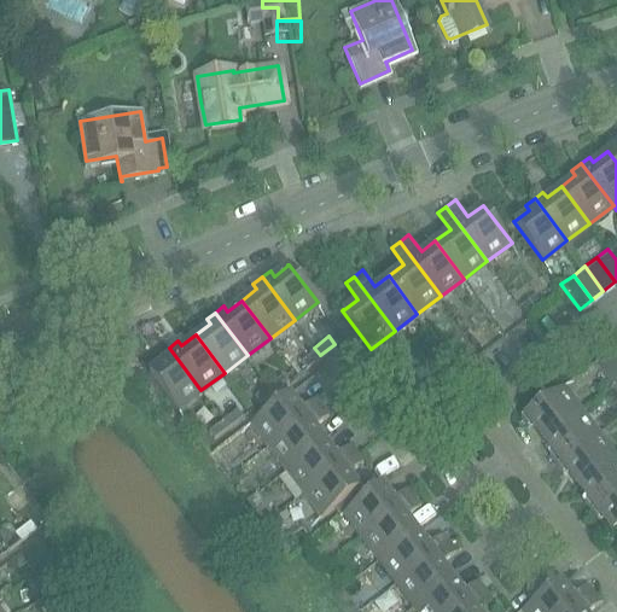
[(616,360),(616,341),(593,359),(603,371),(616,360)]
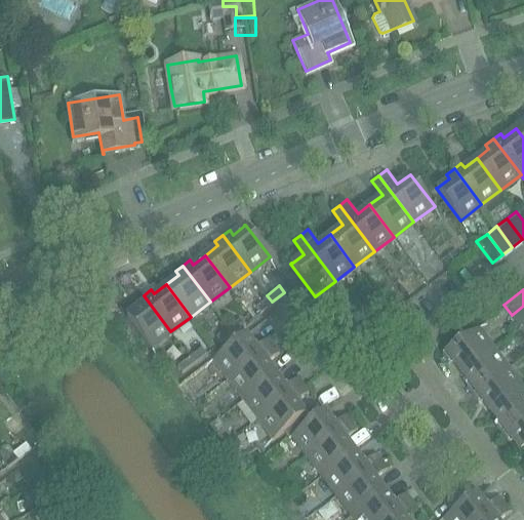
[(170,331),(144,295),(136,301),(139,305),(127,314),(126,315),(151,347),(170,331)]
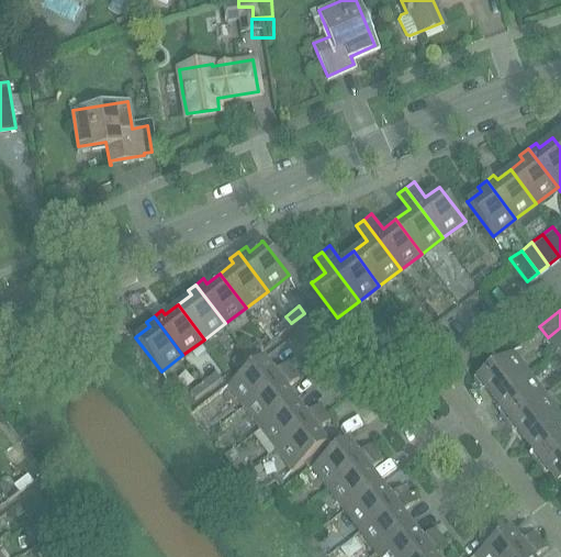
[(291,323),(285,316),(272,326),(278,333),(291,323)]
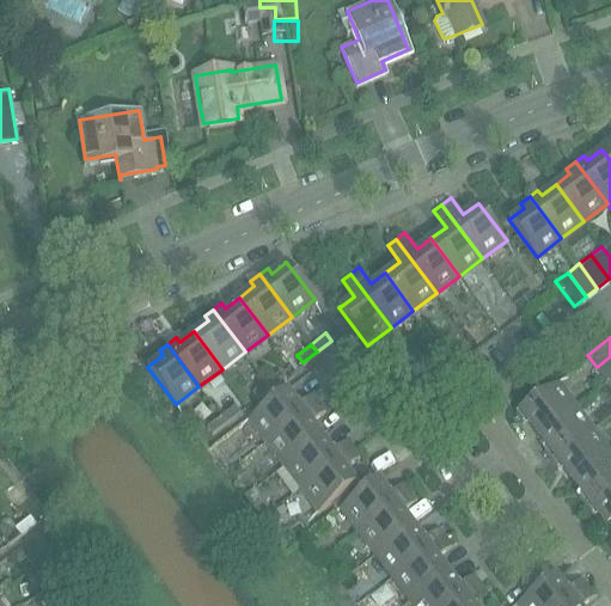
[(610,374),(610,356),(597,367),(605,379),(610,374)]
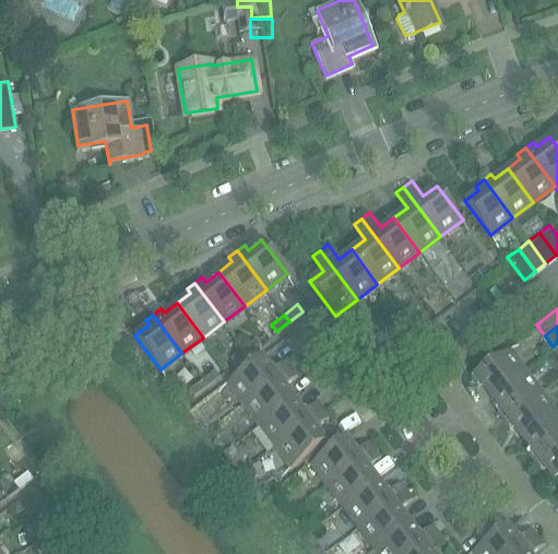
[(256,337),(242,346),(248,353),(261,343),(256,337)]
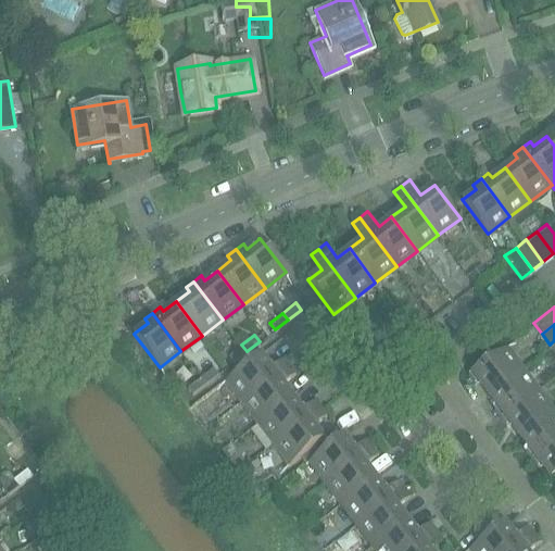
[(522,365),(506,343),(467,373),(474,382),(478,378),(489,392),(522,365)]
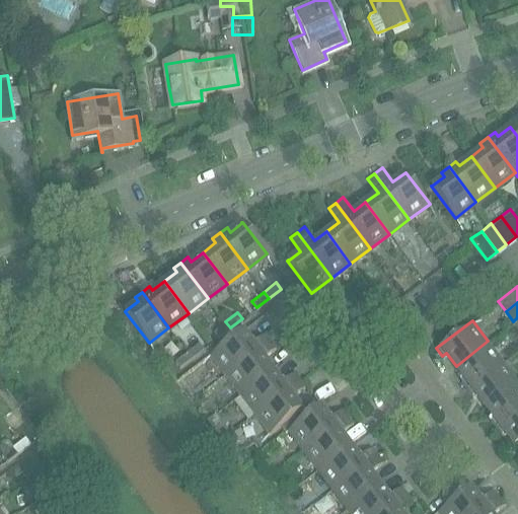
[(230,327),(225,321),(213,331),(218,337),(230,327)]
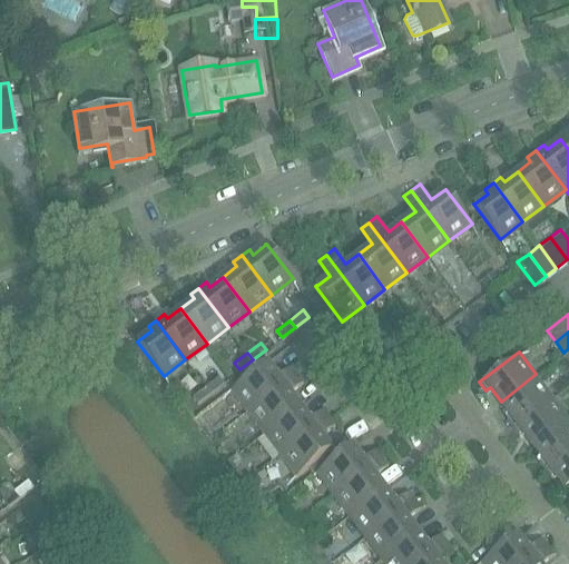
[(229,387),(243,405),(246,409),(296,372),(291,364),(275,375),(265,360),(229,387)]
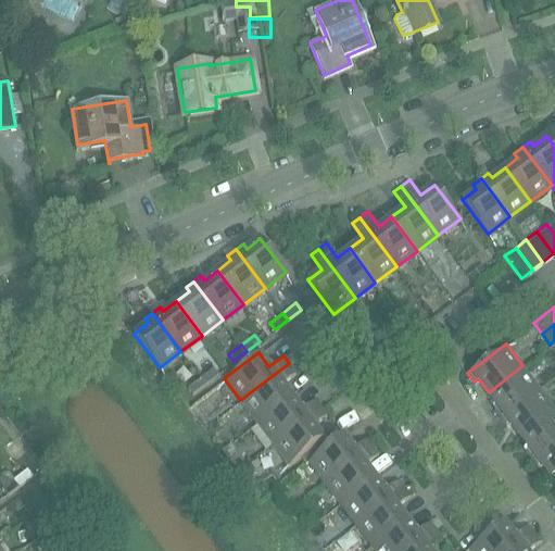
[(294,371),(289,363),(240,400),(255,421),(290,395),(280,382),(294,371)]
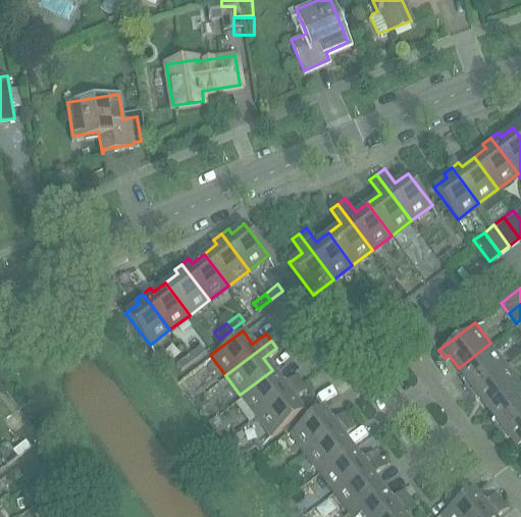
[(200,343),(188,353),(192,359),(204,350),(200,343)]
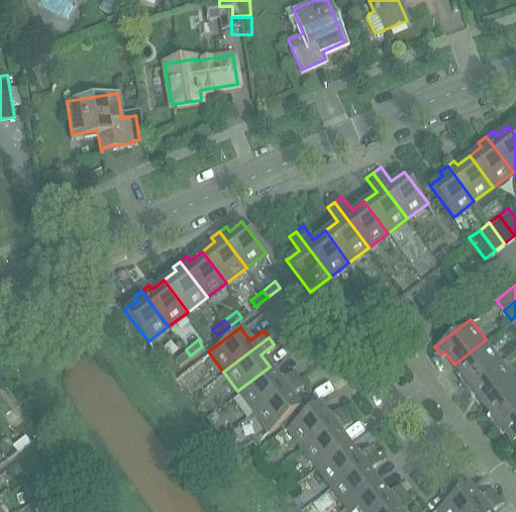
[(501,359),(486,339),(454,365),(462,376),(458,379),(465,386),(501,359)]
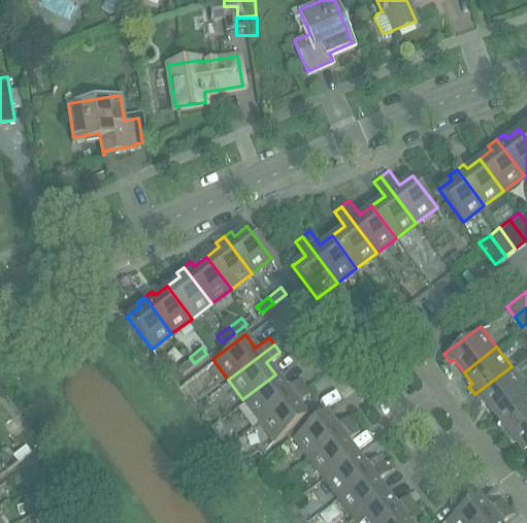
[(194,363),(190,357),(177,366),(182,372),(194,363)]
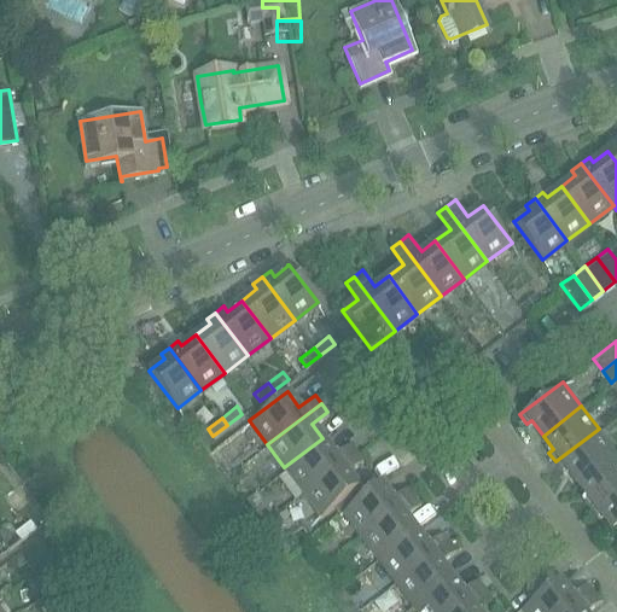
[(616,452),(599,429),(556,461),(562,470),(566,466),(577,481),(616,452)]
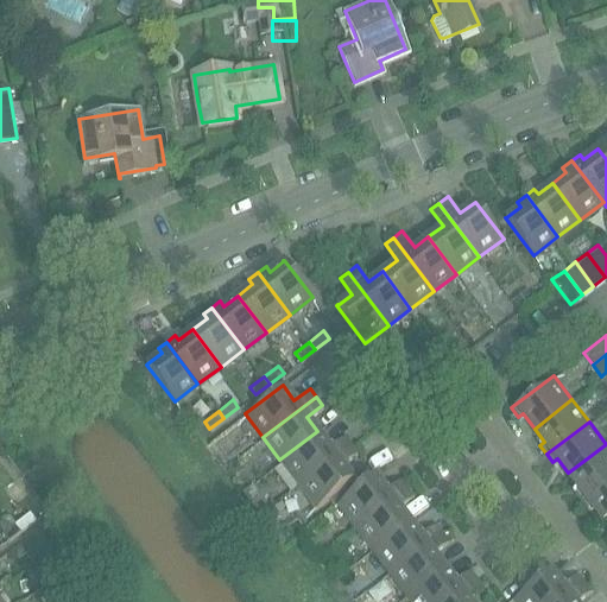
[(328,445),(317,431),(279,460),(297,482),(351,442),(345,433),(328,445)]
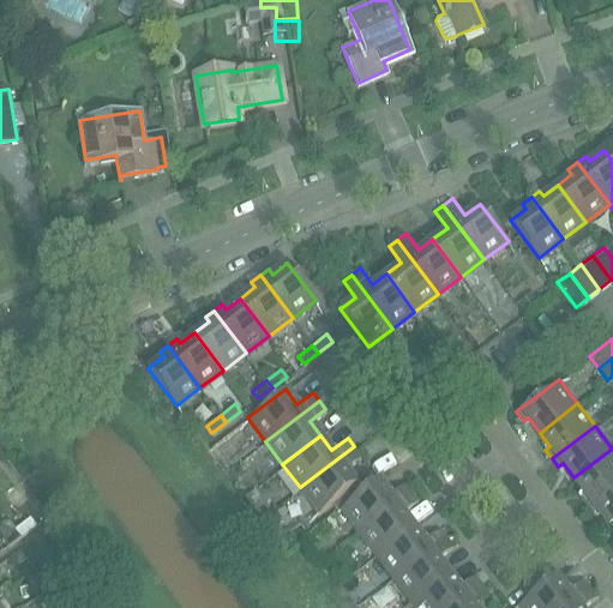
[(360,455),(354,446),(300,487),(318,511),(356,482),(344,467),(360,455)]
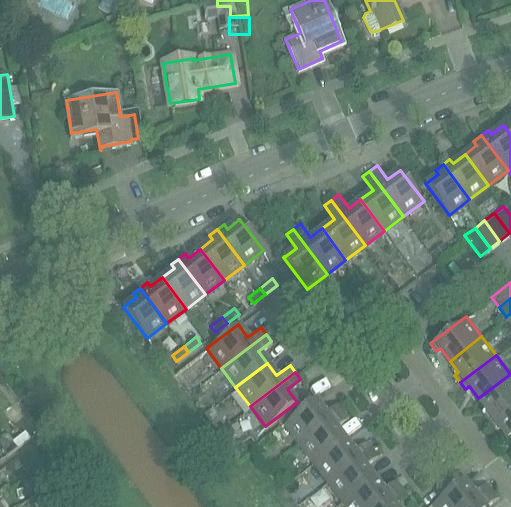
[(510,403),(510,375),(510,374),(478,398),(487,410),(483,413),(489,421),(510,403)]
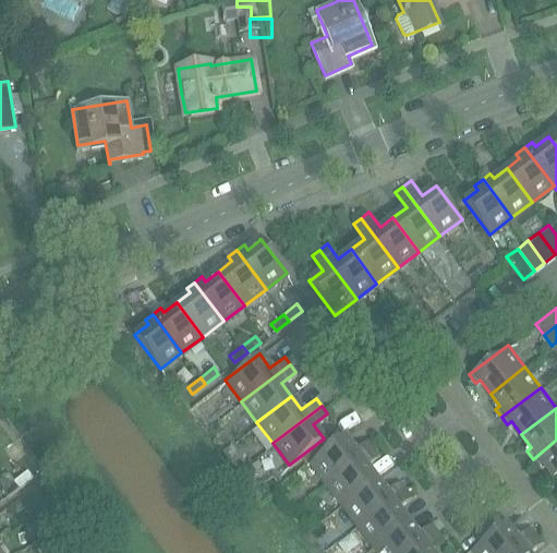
[(342,435),(325,448),(309,461),(325,483),(374,446),(367,437),(353,448),(342,435)]
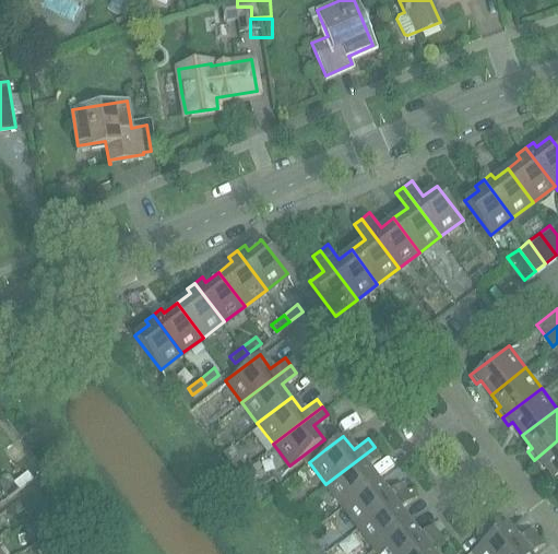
[(557,474),(557,440),(534,460),(539,467),(544,464),(554,478),(557,474)]
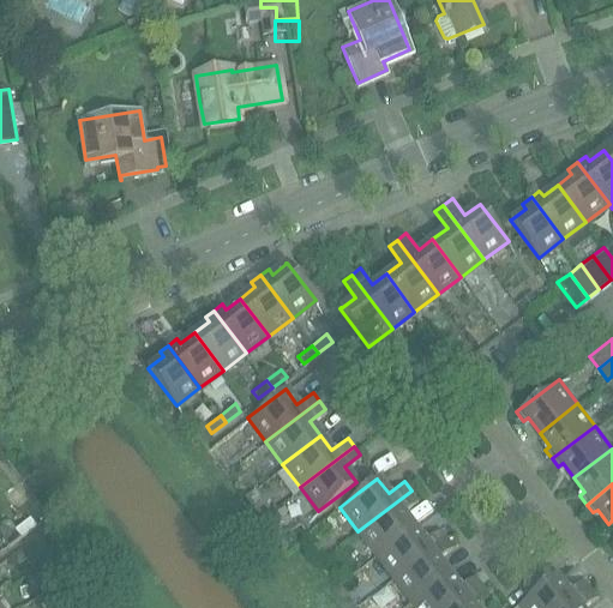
[(418,499),(412,491),(358,531),(376,555),(414,527),(402,511),(418,499)]
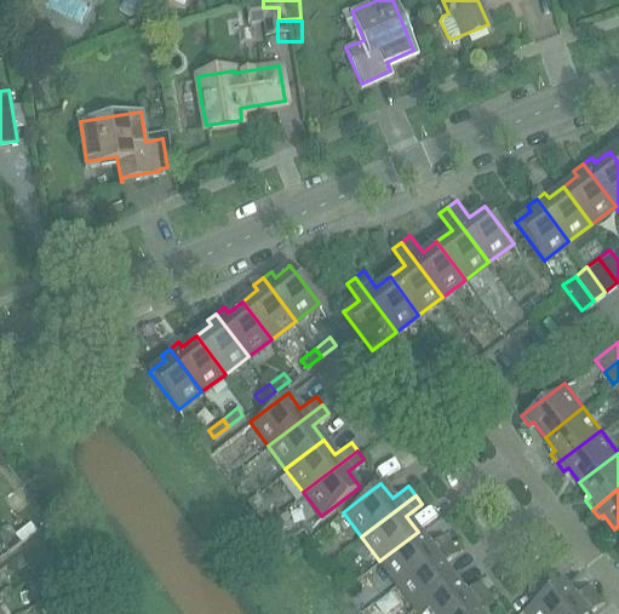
[(29,521),(15,531),(21,539),(35,528),(29,521)]
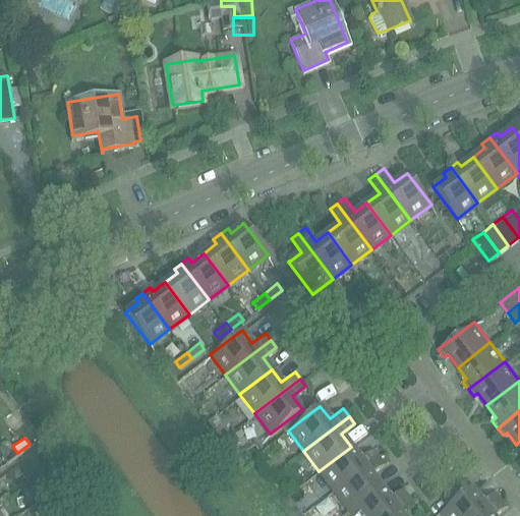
[(17,453),(12,446),(1,455),(6,462),(17,453)]
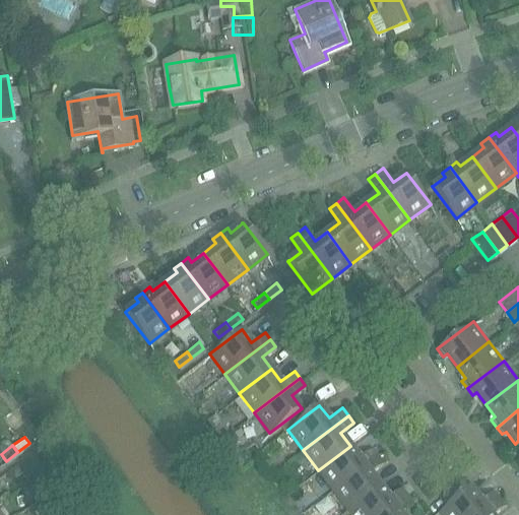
[(359,457),(350,446),(318,470),(332,490),(378,454),(372,447),(359,457)]
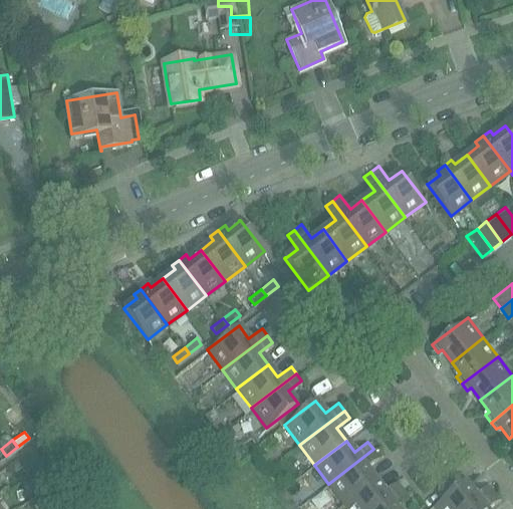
[(378,456),(373,449),(328,484),(343,503),(374,479),(364,466),(378,456)]
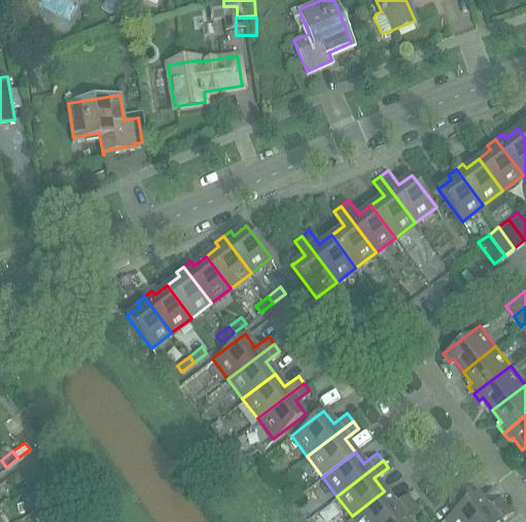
[(393,502),(384,491),(352,516),(356,521),(383,521),(413,500),(407,492),(393,502)]
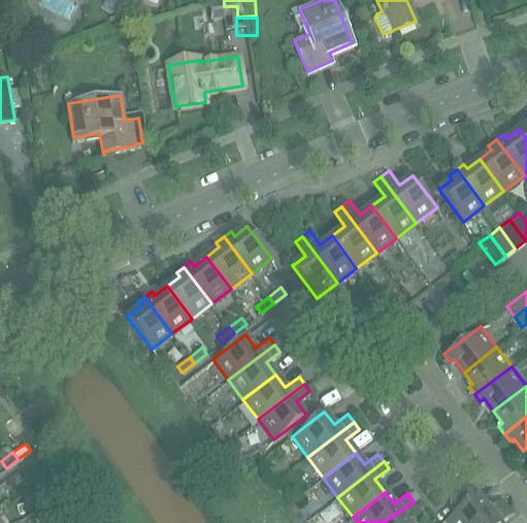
[(476,494),(445,519),(448,522),(480,522),(506,503),(500,496),(487,507),(476,494)]
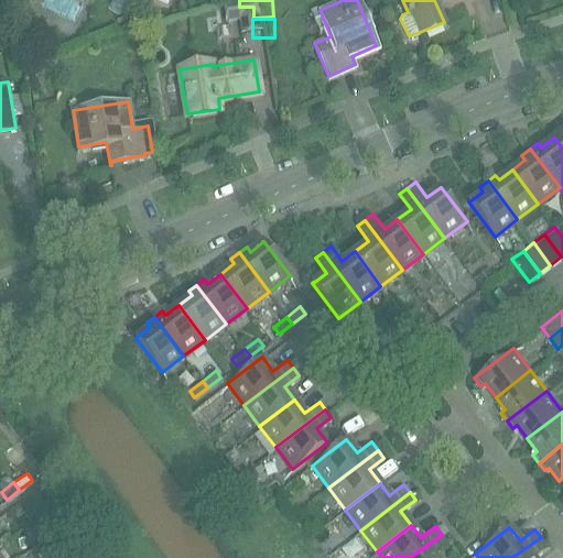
[(447,542),(442,535),(410,557),(435,557),(432,553),(447,542)]
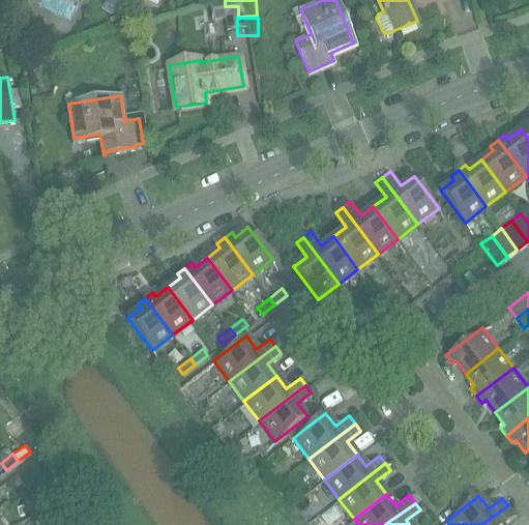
[(513,514),(508,505),(481,524),(500,524),(513,514)]
